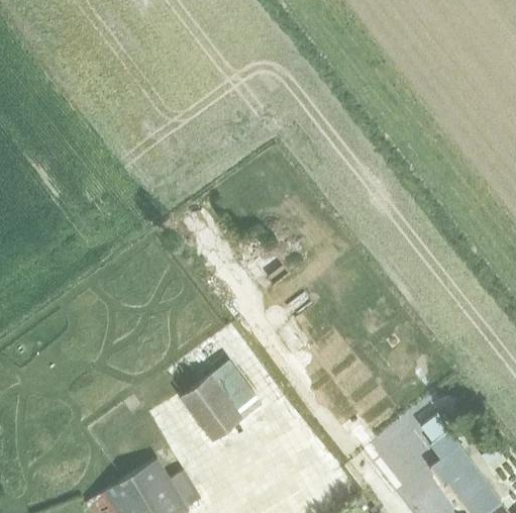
[(333,327),(290,362),(379,474),(399,456),(395,450),(412,436),(404,426),(386,440),(377,428),(400,410),(333,327)]
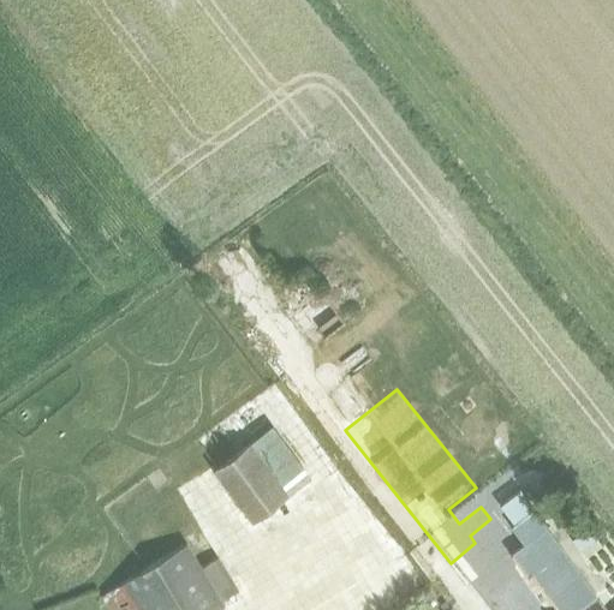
[(274,428),(214,473),(252,525),(313,480),(274,428)]
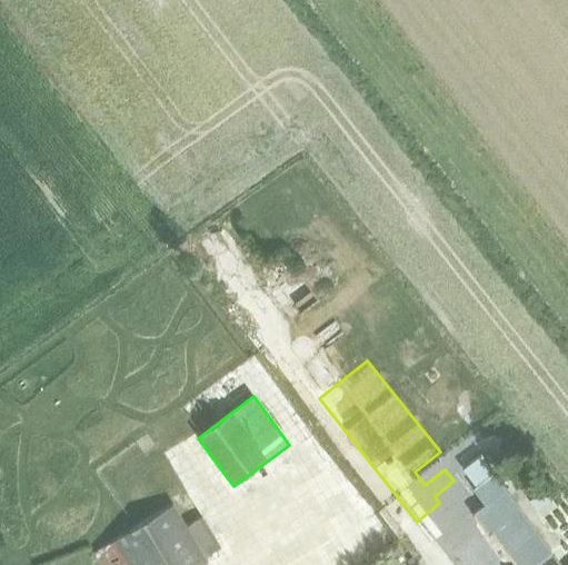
[(485,506),(472,515),(489,538),(494,535),(514,564),(559,564),(552,555),(554,554),(495,474),(474,491),(485,506)]
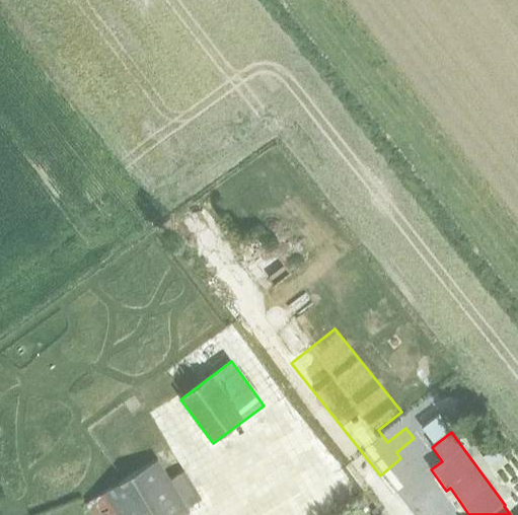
[(243,458),(261,446),(252,433),(222,453),(247,490),(272,472),(263,459),(250,468),(243,458)]
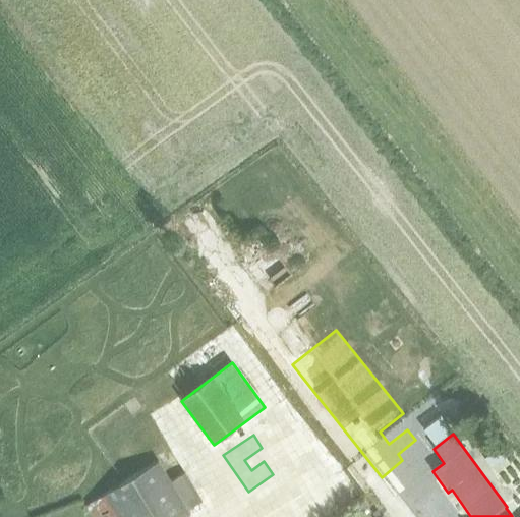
[(160,463),(85,508),(91,516),(186,516),(190,514),(188,510),(204,501),(186,472),(171,481),(160,463)]
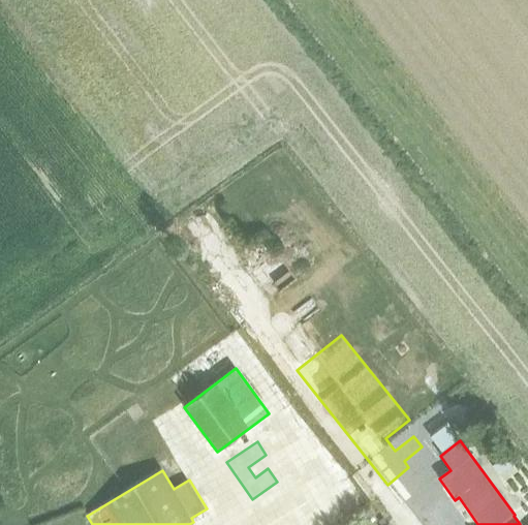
[(281,502),(266,514),(272,524),(274,524),(289,514),(281,502)]
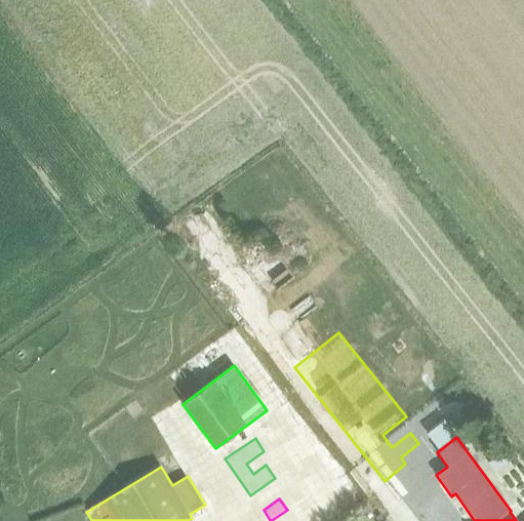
[(222,499),(206,510),(213,520),(229,510),(222,499)]
